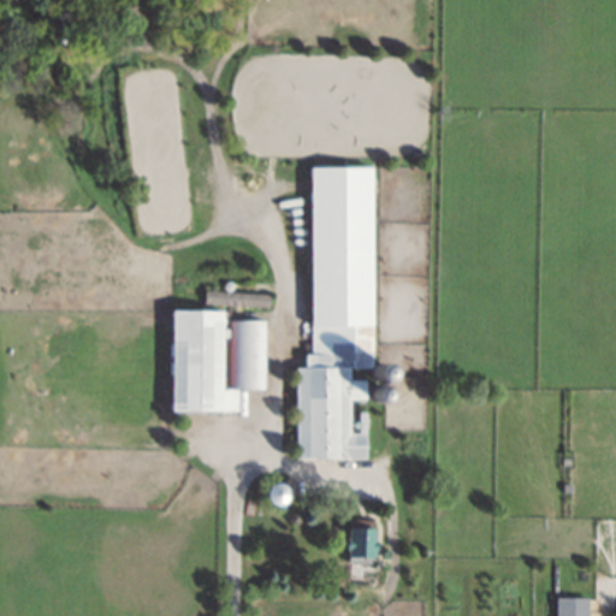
[(312,167),(373,166),(374,369),(350,369),(351,381),(367,381),(367,401),(353,401),(351,434),(367,434),(368,461),(298,461),(297,368),(309,368),(312,167)]
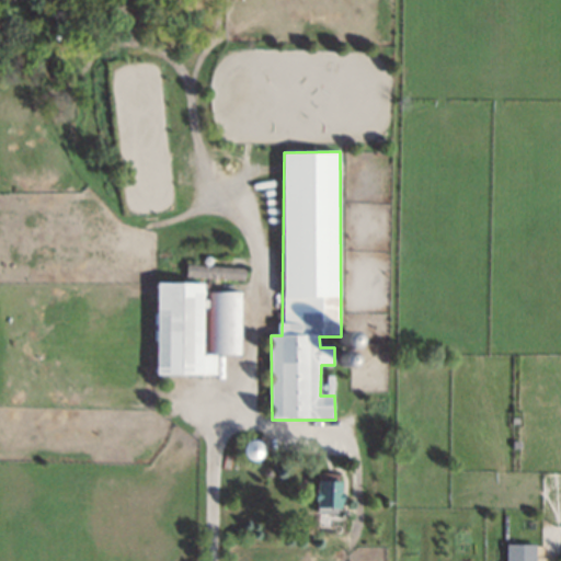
[(245,266),(186,265),(185,277),(244,279),(245,266)]
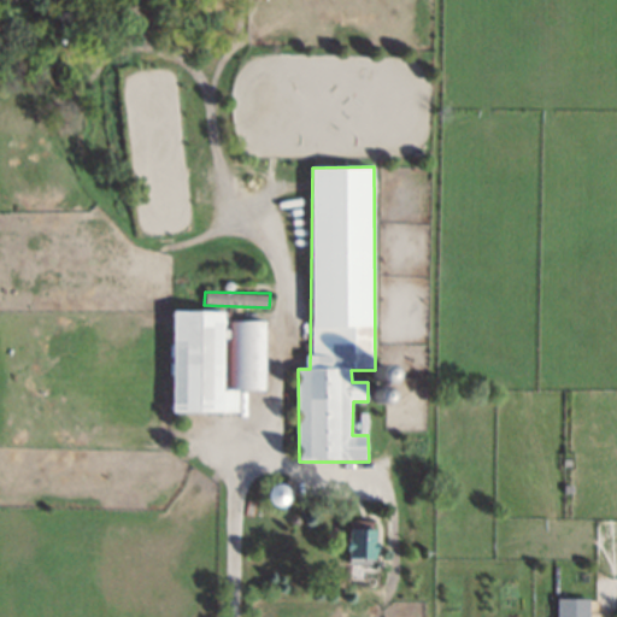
[(175,311),(224,312),(225,413),(174,413),(175,311)]
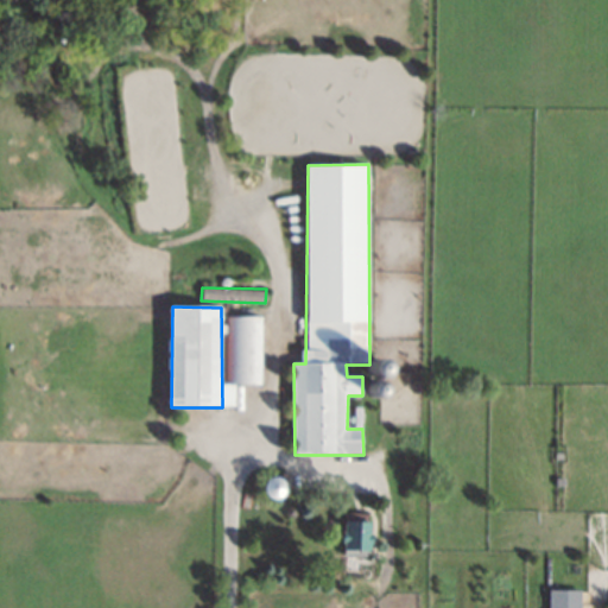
[(226,317),(263,317),(263,385),(226,385),(226,317)]
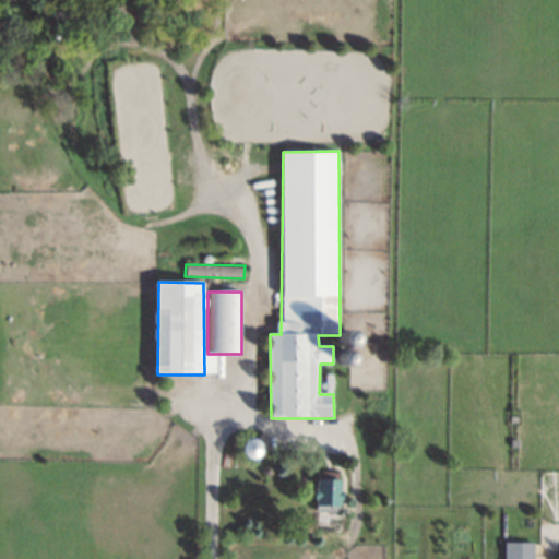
[(312,507),(337,508),(339,472),(326,472),(326,478),(313,477),(312,507)]
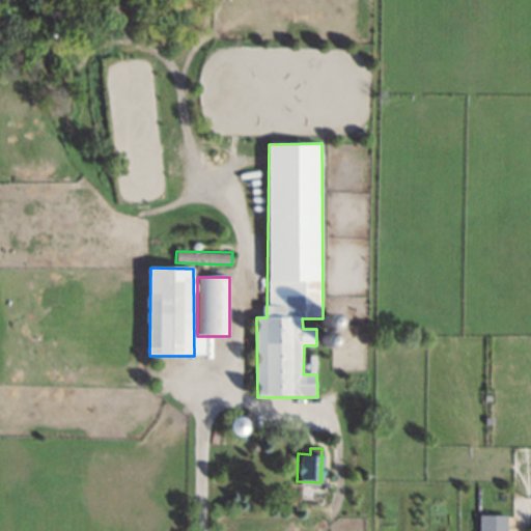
[(480,530),(480,514),(509,515),(508,530),(480,530)]
